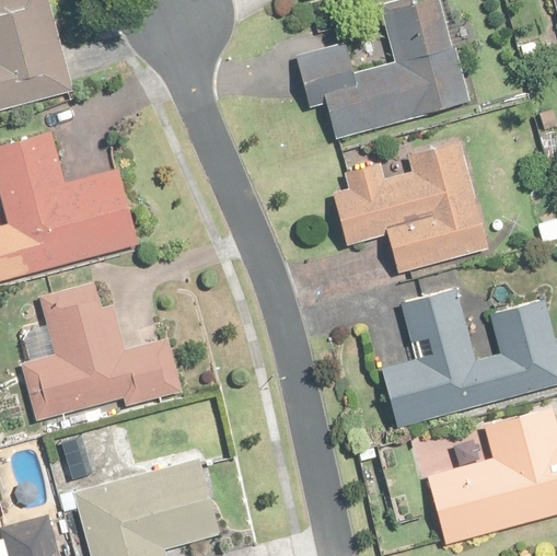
[(0,114),(71,96),(46,0),(0,0),(0,114)]
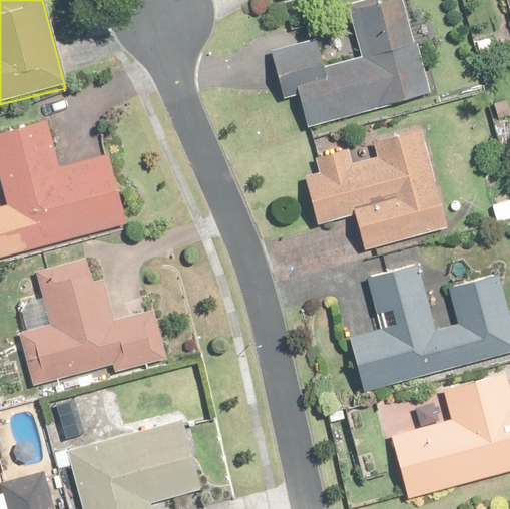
[(430,97),(405,0),(368,0),(349,5),(361,49),(328,57),(323,36),(271,49),(284,101),(298,97),(306,128),(430,97)]
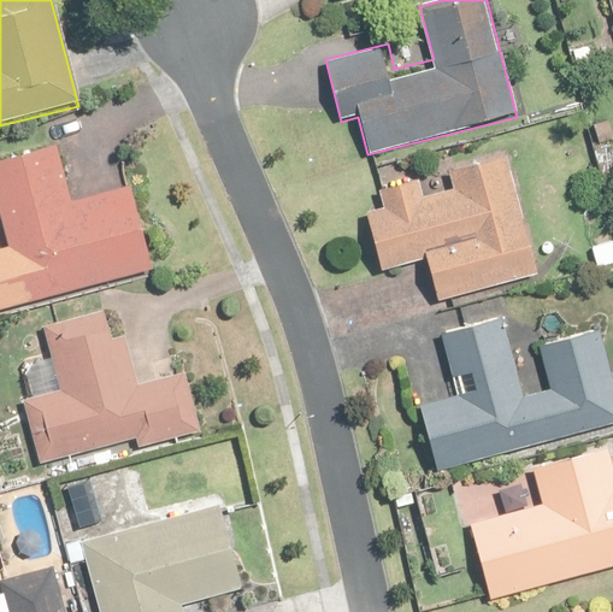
[(0,307),(157,269),(135,186),(72,201),(57,141),(0,156),(0,207),(10,243),(0,245),(0,307)]
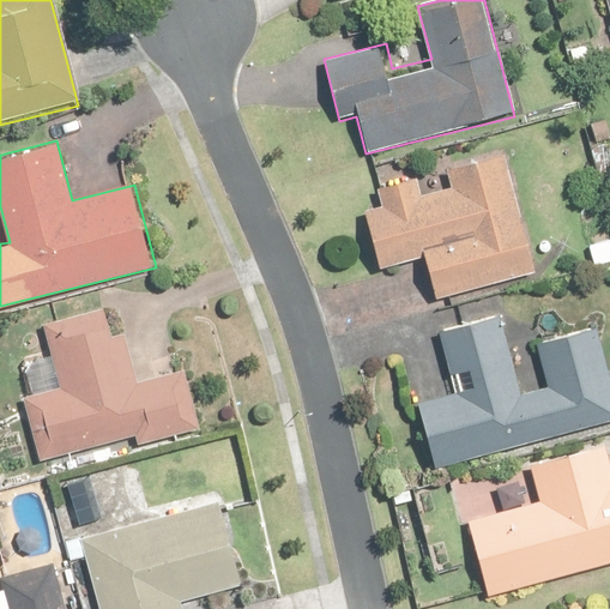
[(502,146),(356,182),(379,271),(424,259),(435,299),(535,273),(502,146)]
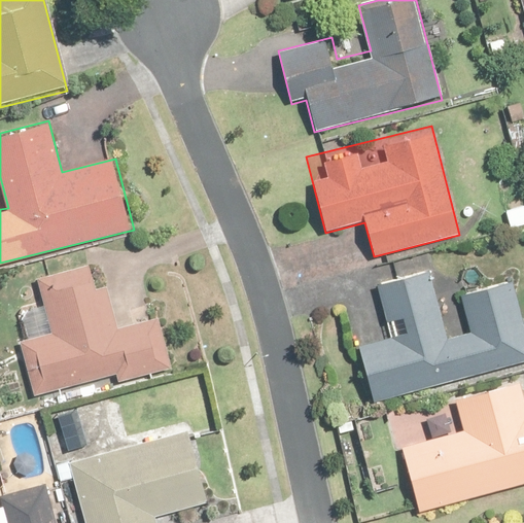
[(119,380),(172,367),(159,314),(118,324),(102,263),(37,278),(50,329),(14,339),(28,390),(116,368),(119,380)]
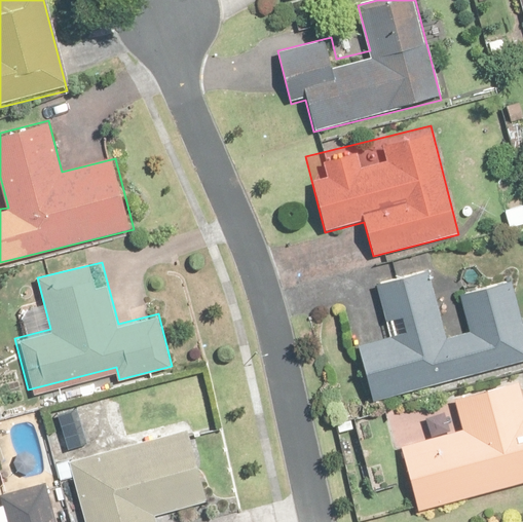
[(355,340),(370,401),(522,361),(522,313),(513,274),(455,289),(465,330),(449,334),(431,264),(372,278),(386,333),(355,340)]
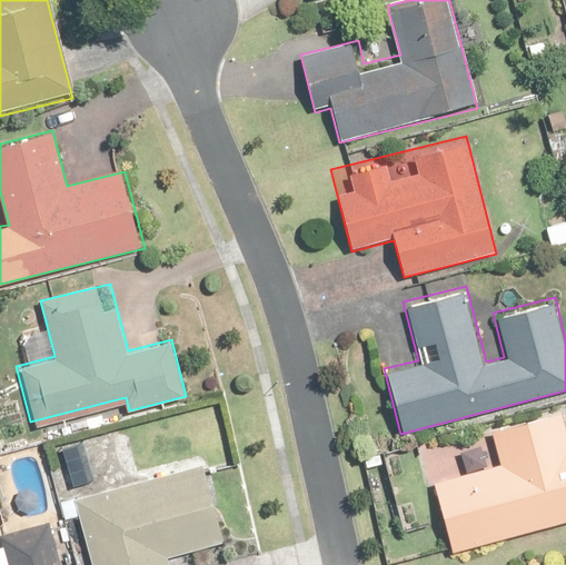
[(436,485),(453,552),(565,523),(565,404),(489,424),(500,468),(436,485)]
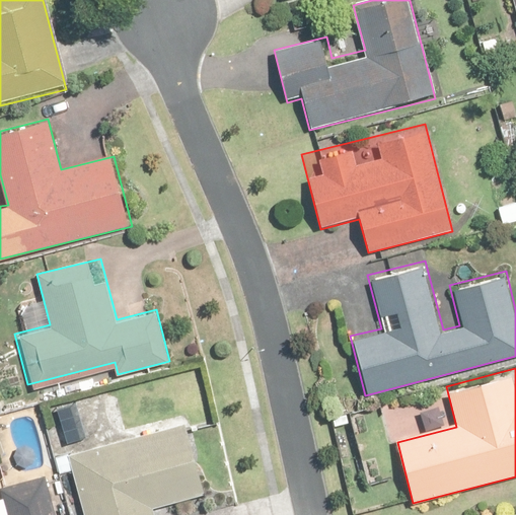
[(154,514),(152,508),(228,489),(210,420),(69,455),(84,514),(154,514)]
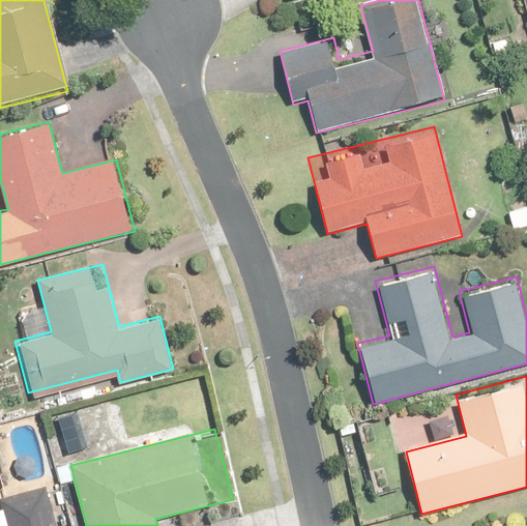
[(55,525),(45,484),(0,495),(7,525),(55,525)]
